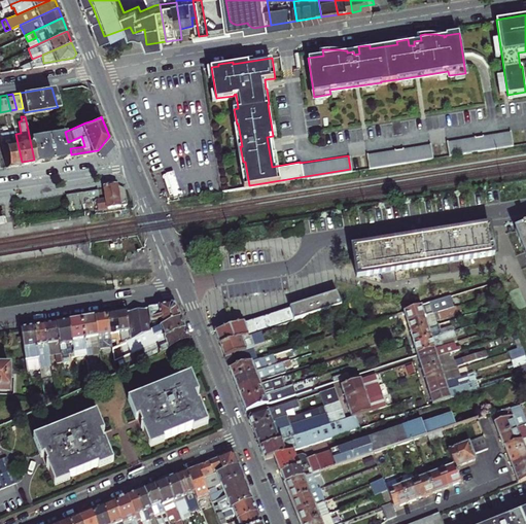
[(6,164),(22,162),(15,134),(13,126),(7,127),(8,133),(0,134),(0,140),(3,142),(6,163),(6,164)]
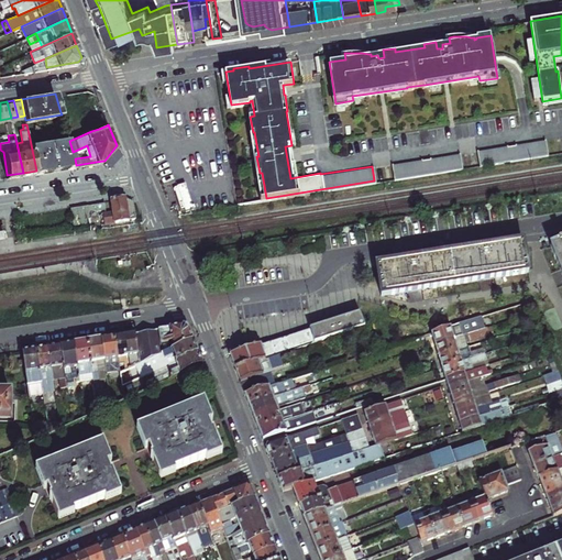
[(31,144),(36,171),(76,165),(75,158),(73,152),(69,141),(68,138),(31,144)]
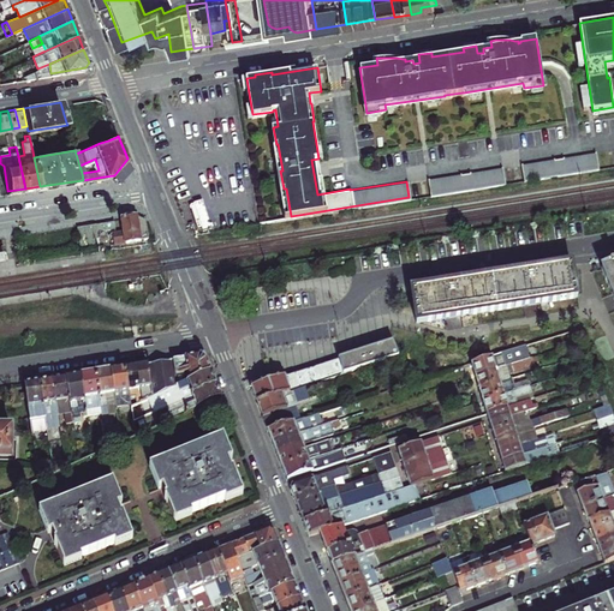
[(596,168),(594,151),(560,157),(562,173),(596,168)]
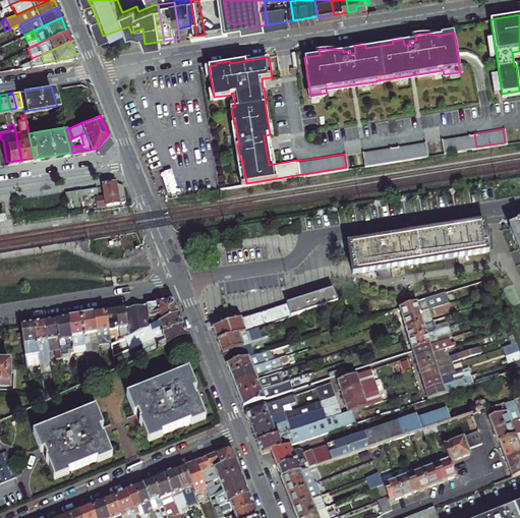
[(470,148),(468,134),(440,138),(442,153),(470,148)]
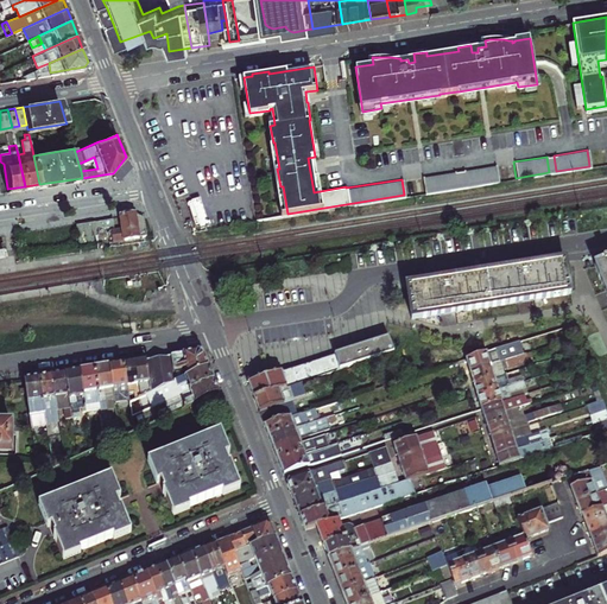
[(497,180),(494,164),(461,170),(465,185),(497,180)]
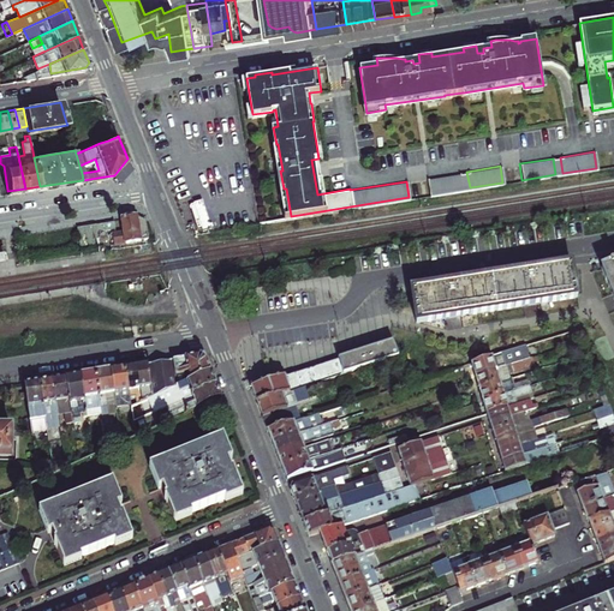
[(459,173),(425,178),(428,195),(462,190),(459,173)]
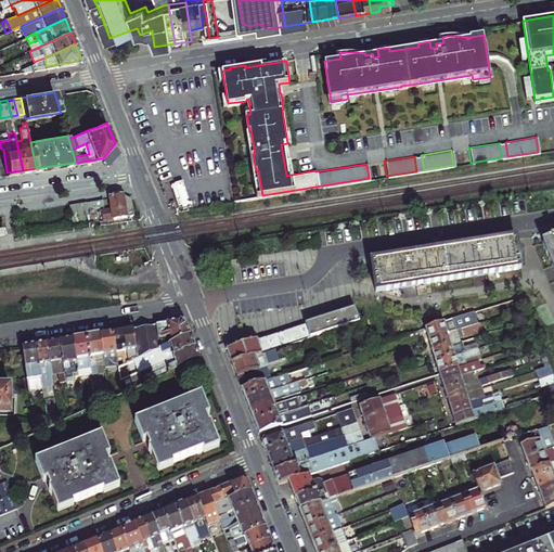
[(183,180),(174,182),(182,207),(191,204),(183,180)]
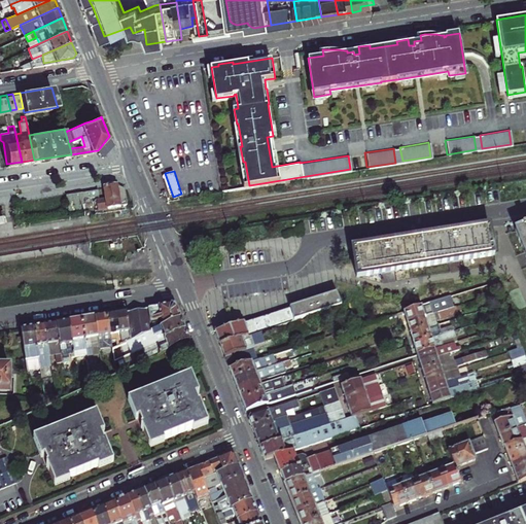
[(124,185),(65,191),(67,209),(83,207),(82,198),(94,196),(96,209),(123,206),(121,197),(125,197),(124,185)]
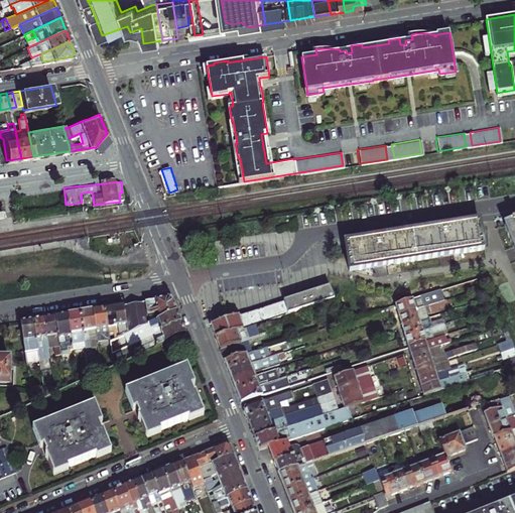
[(513,217),(506,220),(514,242),(514,215),(513,216),(513,217)]
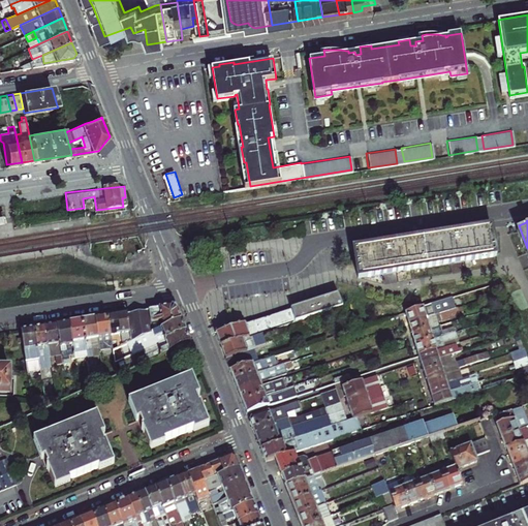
[(370,242),(356,243),(362,272),(498,251),(494,223),(480,225),(370,242)]
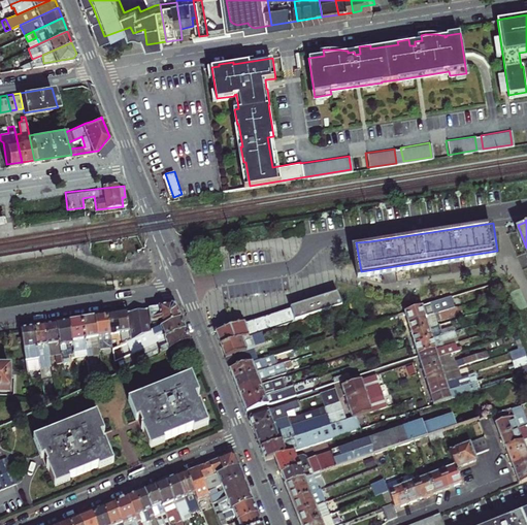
[(223,343),(268,328),(271,327),(346,302),(340,288),(255,317),(218,330),(223,343)]
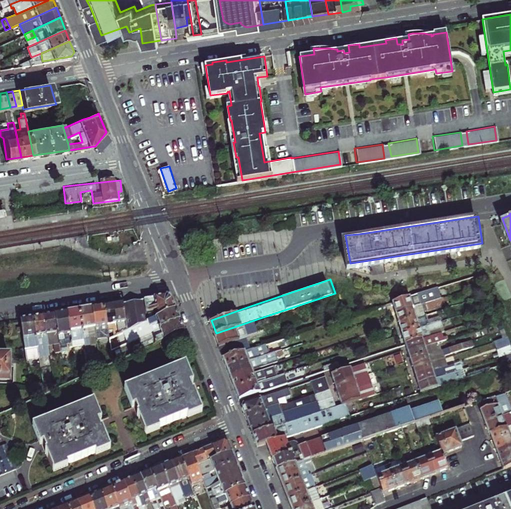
[(427,291),(426,287),(394,298),(397,308),(422,300),(420,293),(427,291)]
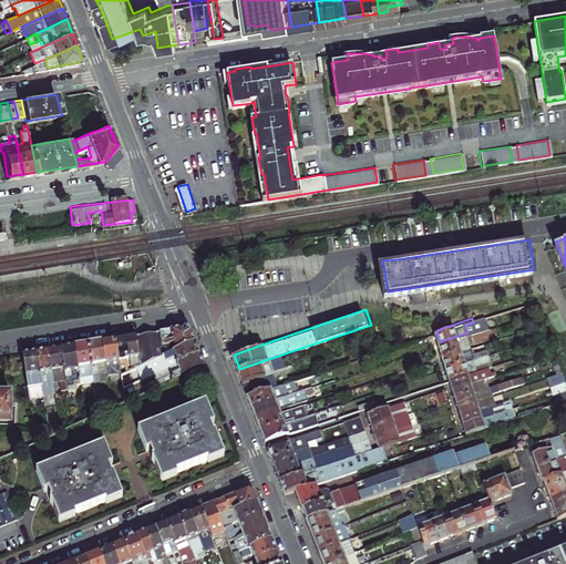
[(495,331),(493,324),(474,330),(476,337),(495,331)]
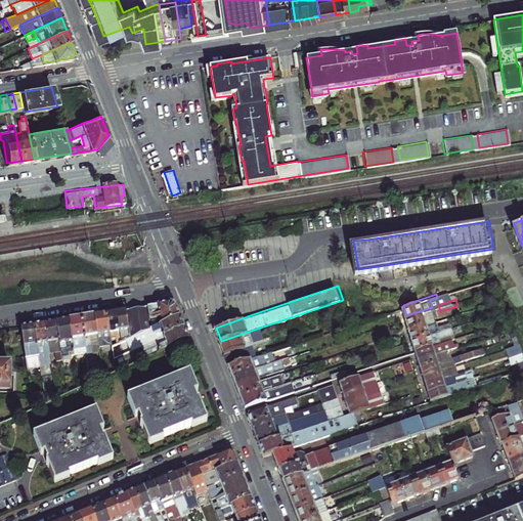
[(160,321),(178,313),(175,303),(170,300),(125,307),(128,326),(130,335),(131,334),(151,324),(149,317),(160,313),(161,317),(159,317),(160,321)]
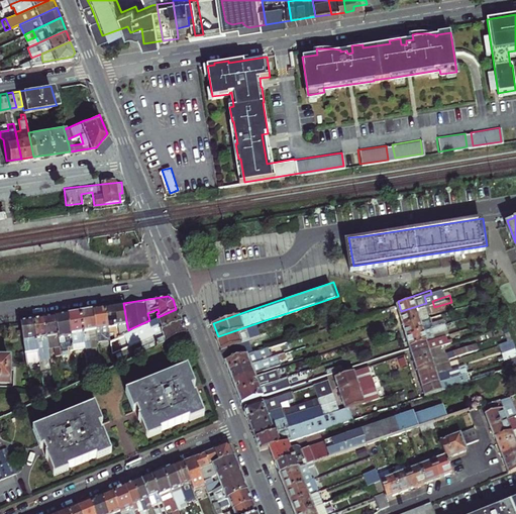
[(116,323),(126,321),(123,303),(113,305),(116,323)]
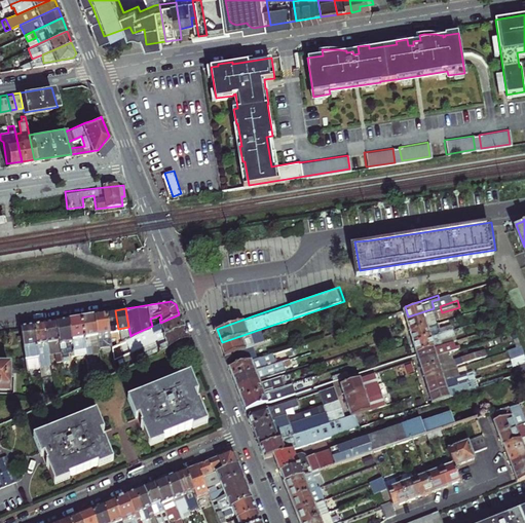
[(437,319),(434,308),(408,316),(411,327),(437,319)]
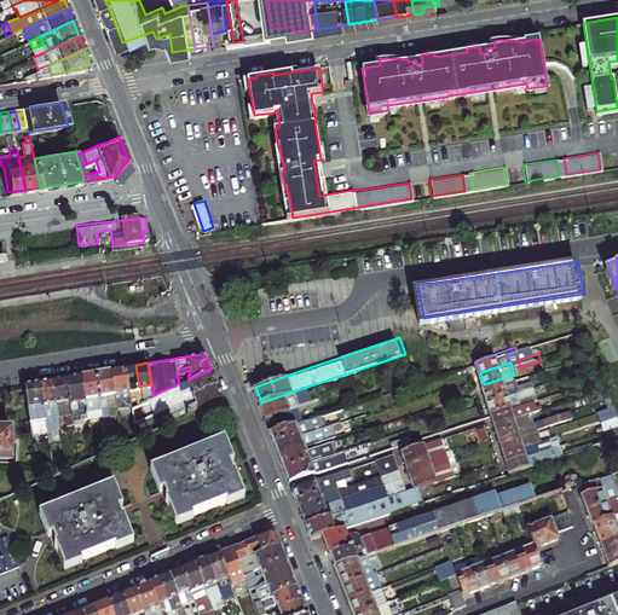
[(123,367),(128,389),(139,387),(136,365),(123,367)]
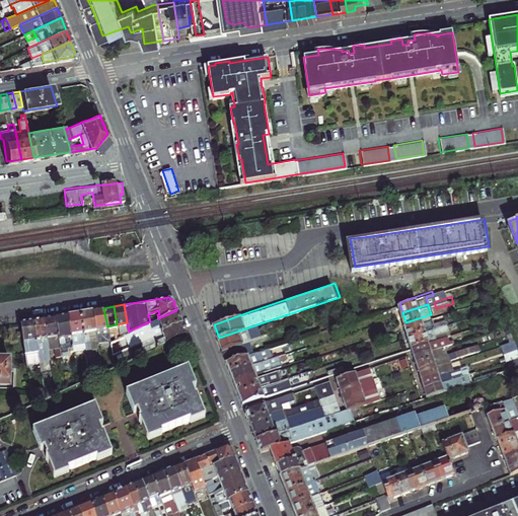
[(108,334),(107,326),(103,308),(92,309),(95,328),(99,327),(100,338),(104,338),(104,335),(108,334)]
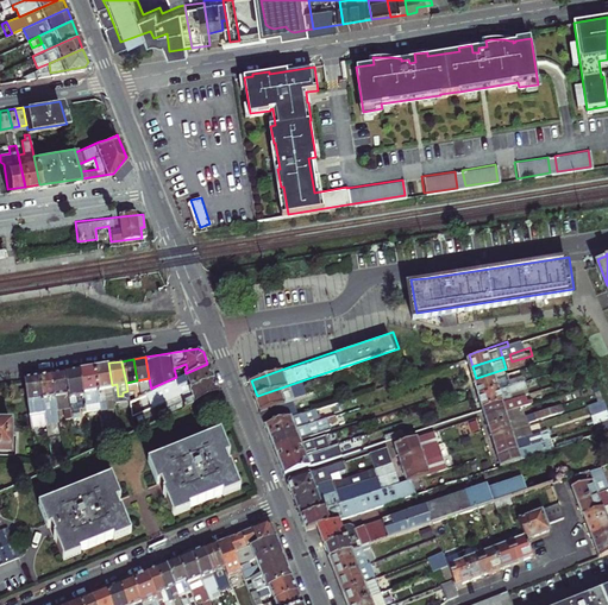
[(94,365),(99,398),(100,404),(107,403),(107,397),(114,396),(112,385),(108,363),(94,365)]
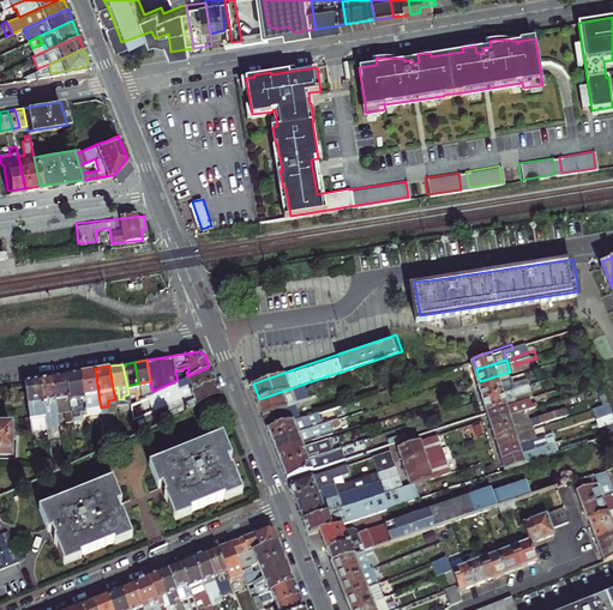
[(209,367),(187,376),(178,380),(154,391),(156,397),(179,387),(181,394),(215,380),(209,367)]
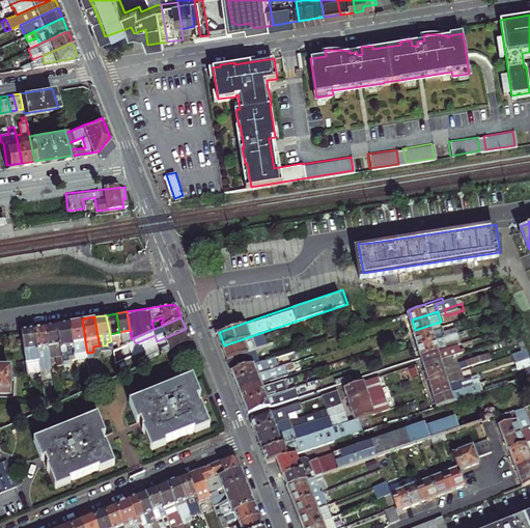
[(162,326),(161,322),(163,322),(162,317),(151,322),(154,329),(162,326)]
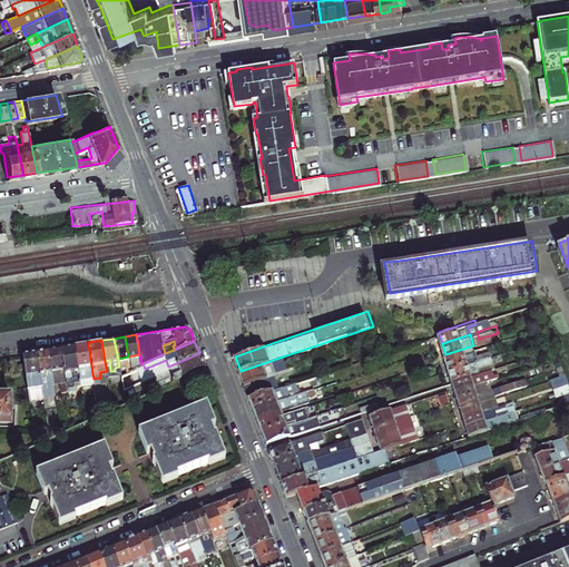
[(74,344),(79,375),(92,373),(88,342),(74,344)]
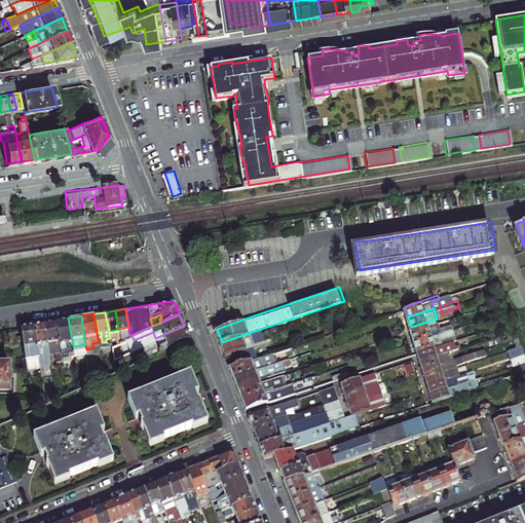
[(54,321),(61,355),(62,358),(71,356),(70,351),(74,351),(73,346),(68,318),(54,321)]
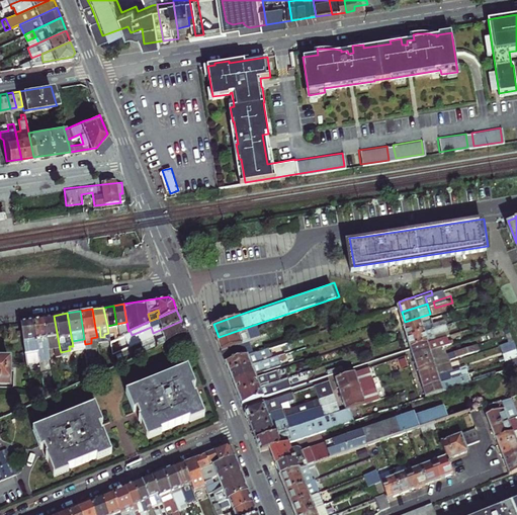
[(408,333),(434,325),(430,314),(405,322),(408,333)]
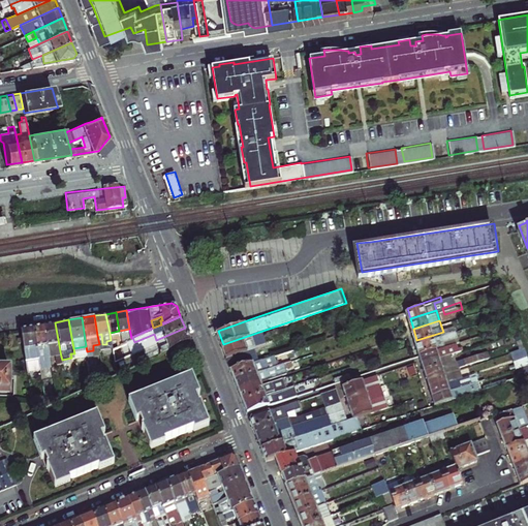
[(43,323),(49,350),(57,348),(57,350),(54,353),(55,358),(61,357),(55,322),(43,323)]
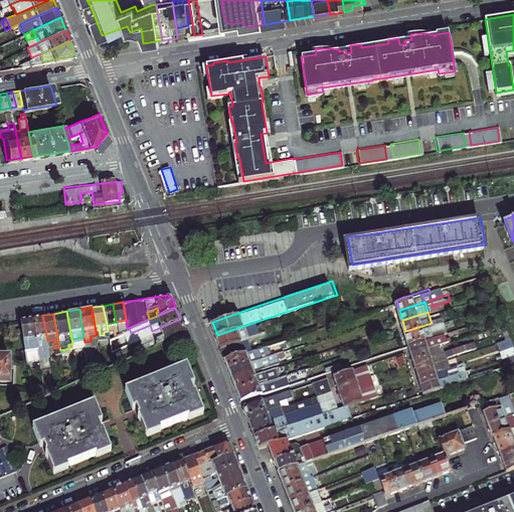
[(31,317),(36,343),(43,341),(44,344),(47,343),(47,341),(42,315),(31,317)]
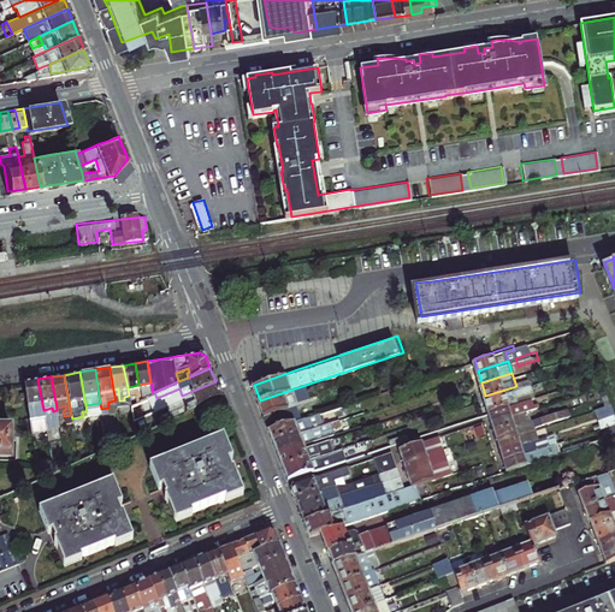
[(516,386),(485,396),(490,409),(520,399),(518,392),(545,384),(543,376),(532,380),(525,384),(516,386)]
